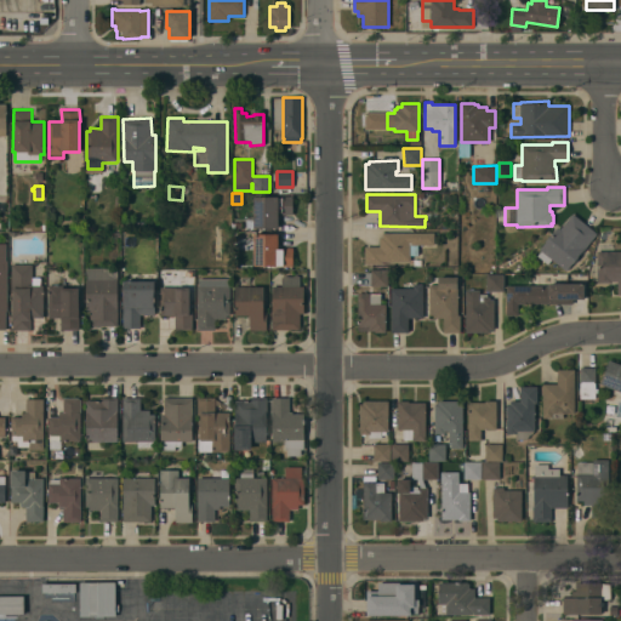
[(244,226),(244,215),(254,215),(254,197),(292,197),(292,215),(283,215),(283,212),(278,212),(278,228),(254,228),(254,226),(244,226)]
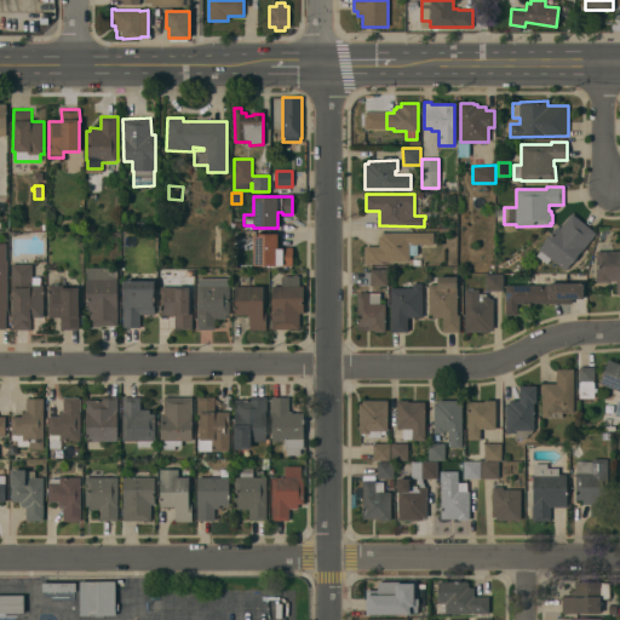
[(573,214),(596,233),(577,256),(578,257),(572,263),(566,270),(551,258),(547,264),(537,256),(540,251),(539,248),(545,241),(544,240),(550,234),(551,234),(557,227),(561,229),(573,214)]
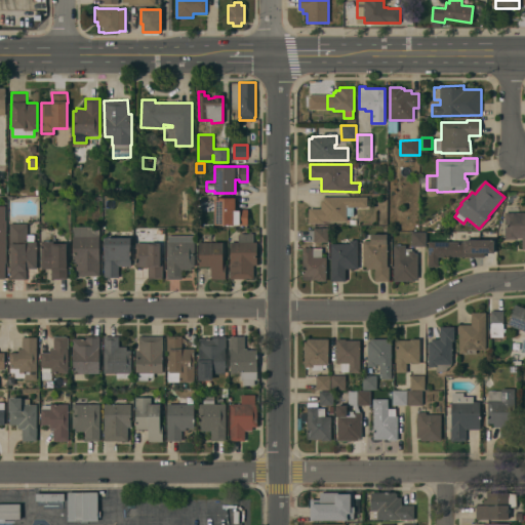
[(367,197),(367,207),(354,207),(354,216),(360,216),(359,225),(339,225),(339,221),(323,221),(323,224),(309,224),(309,208),(321,208),(321,200),(323,200),(323,197),(367,197)]
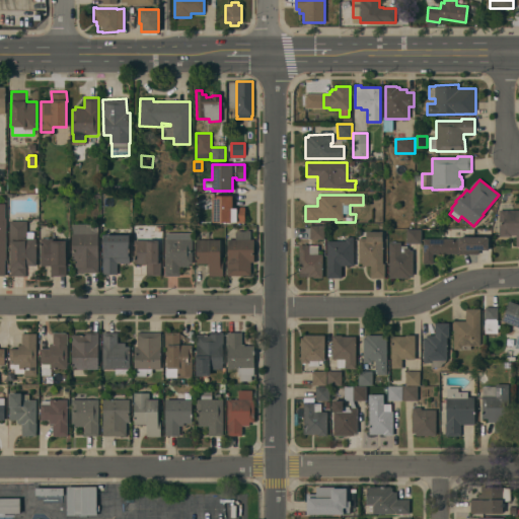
[(212,196),(232,196),(232,207),(244,207),(244,222),(236,222),(212,222),(212,196)]
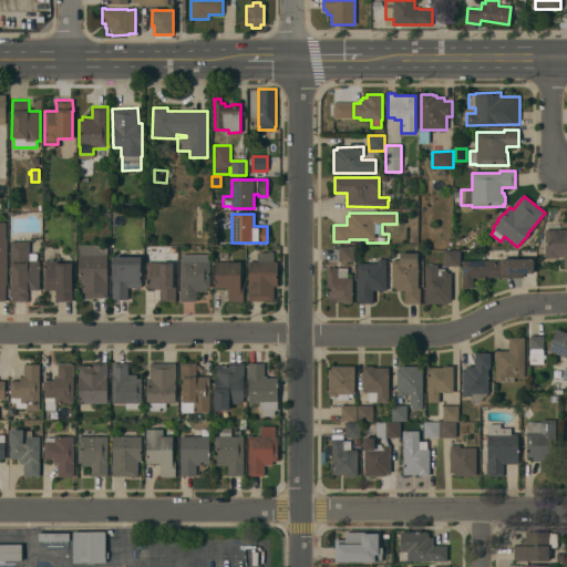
[(545,229),(566,229),(566,269),(564,269),(564,257),(559,257),(559,258),(545,258),(545,229)]
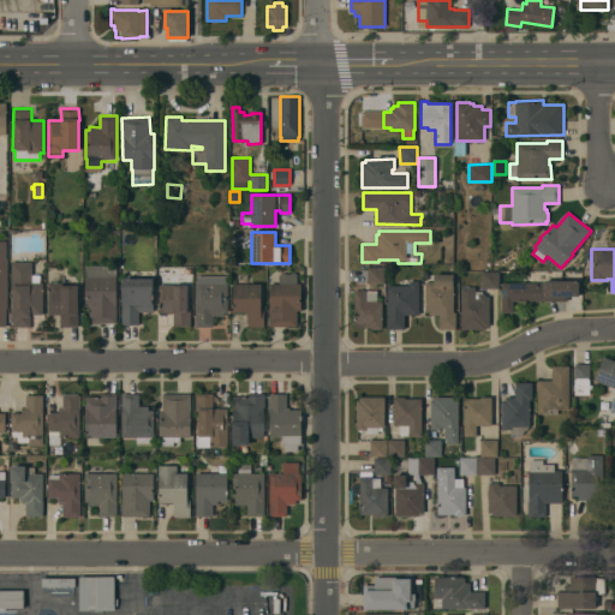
[(40,274),(40,282),(43,282),(43,315),(31,315),(31,327),(13,327),(13,317),(12,317),(12,285),(11,285),(11,261),(33,261),(33,274),(40,274)]
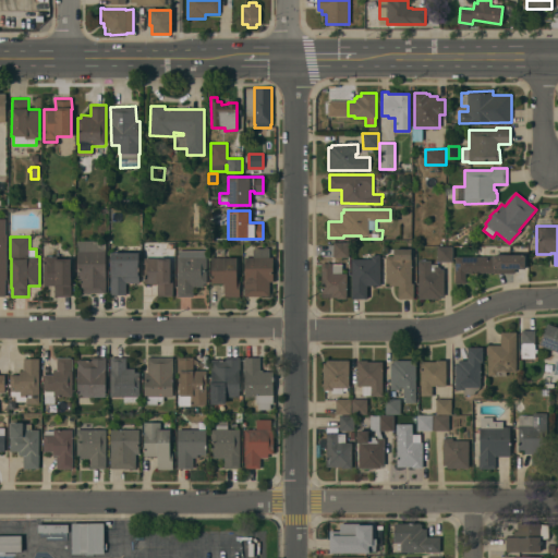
[(106,241),(106,293),(81,293),(81,278),(76,278),(77,240),(106,241)]
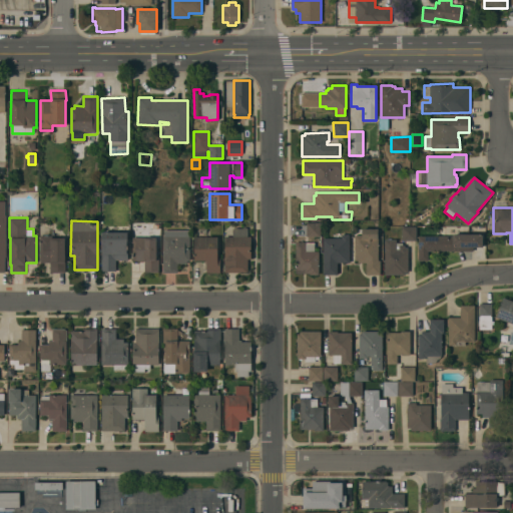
[(307,236),(307,222),(321,221),(321,236),(307,236)]
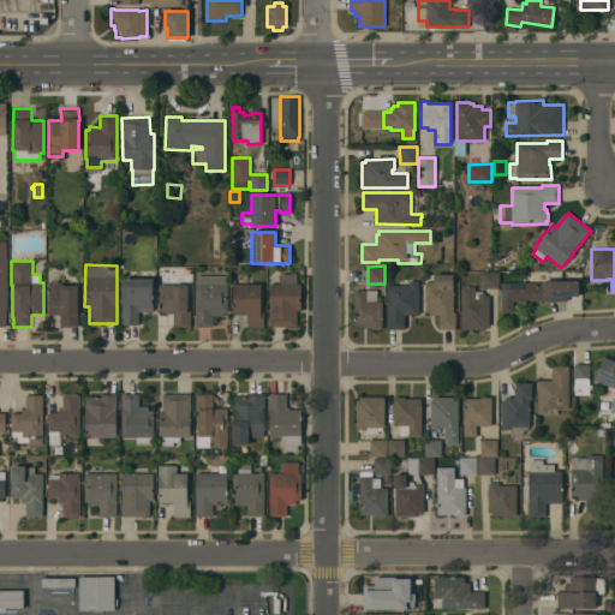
[(297,284),(300,284),(300,310),(297,310),(297,327),(269,327),(269,310),(269,284),(279,284),(279,274),(284,273),(287,274),(288,274),(293,273),(294,273),(296,273),(297,274),(297,284)]
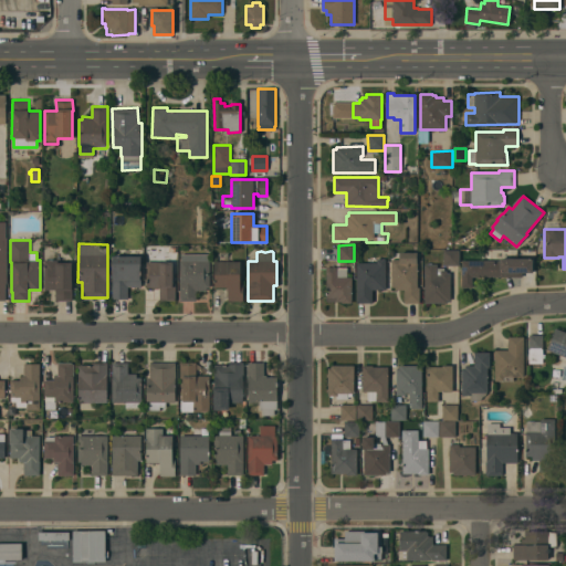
[(459,251),(459,265),(443,265),(443,251),(459,251)]
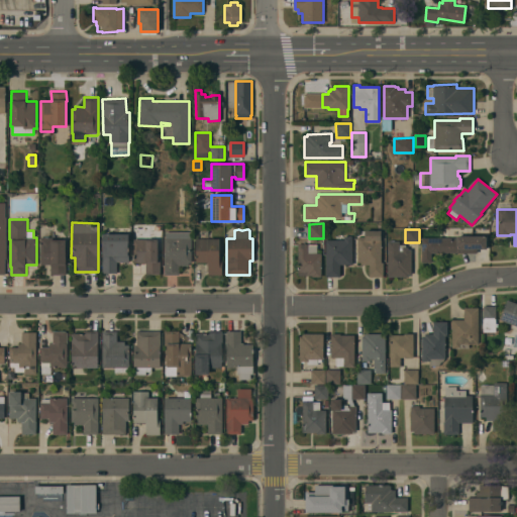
[(381,263),(383,263),(383,277),(369,277),(370,265),(360,265),(360,262),(357,262),(357,236),(365,237),(365,230),(381,230),(381,263)]
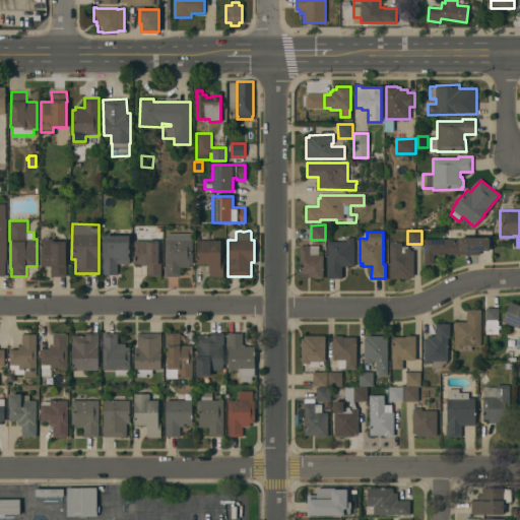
[(192,233),(192,263),(189,263),(189,267),(180,267),(180,276),(166,276),(166,240),(166,234),(192,233)]
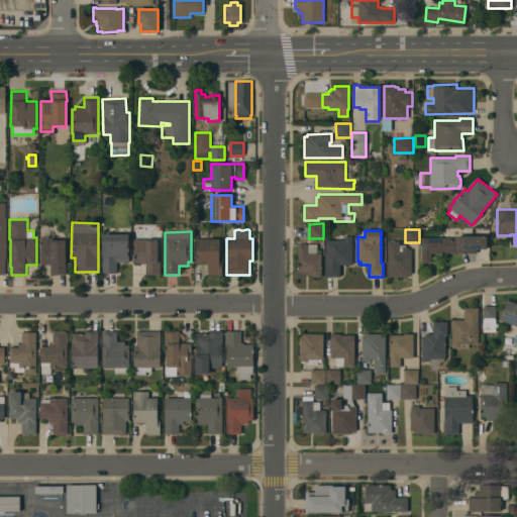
[(196,238),(199,238),(199,231),(209,231),(209,238),(219,238),(218,260),(222,260),(222,275),(207,275),(207,263),(195,263),(196,238)]
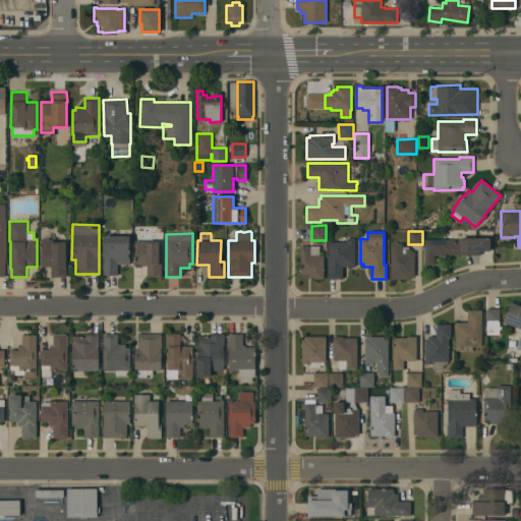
[(130,235),(130,264),(118,264),(118,275),(103,275),(103,263),(103,255),(103,235),(130,235)]
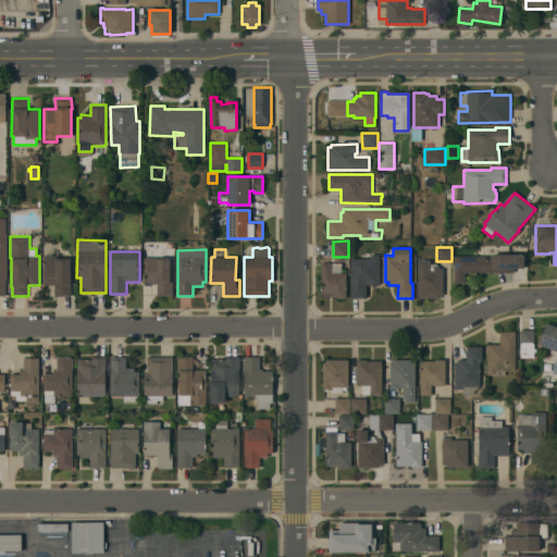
[(492,256),(492,254),(524,254),(524,268),(514,267),(514,272),(465,272),(465,282),(454,282),(454,256),(492,256)]
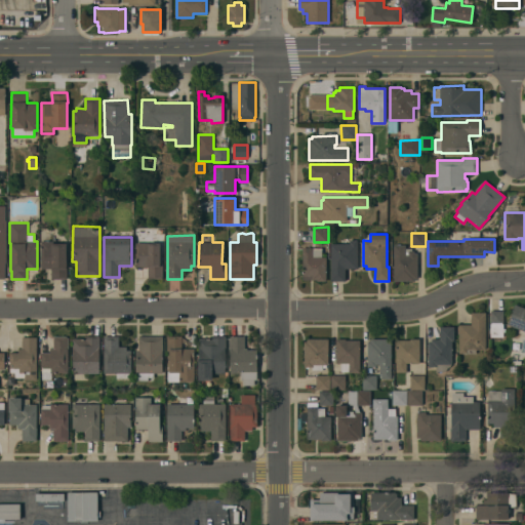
[(358,269),(346,269),(346,281),(331,281),(330,244),(350,244),(350,240),(358,240),(358,269)]
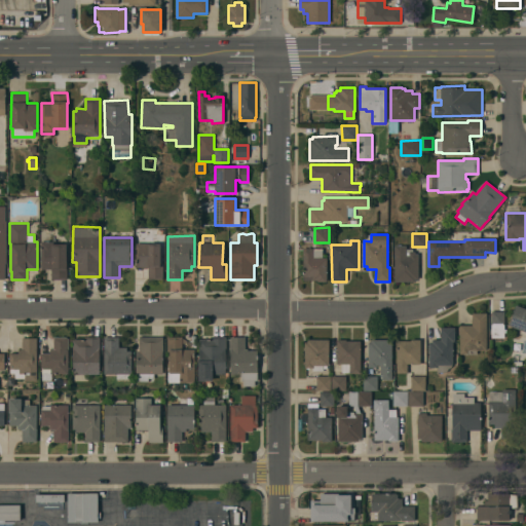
[(54,241),(54,243),(67,243),(67,279),(51,279),(51,269),(41,269),(41,241),(54,241)]
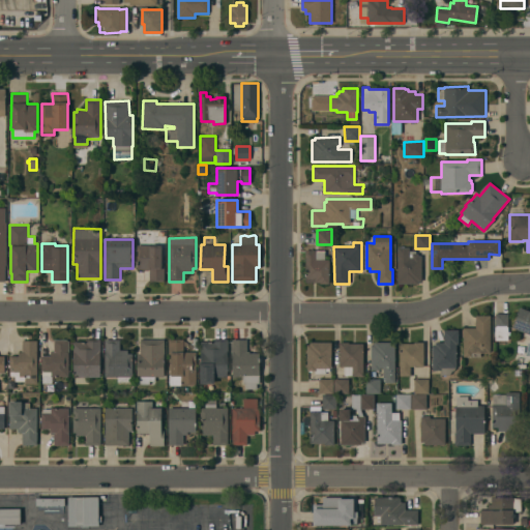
[(162,244),(162,266),(164,266),(164,282),(149,282),(149,269),(137,269),(137,244),(162,244)]
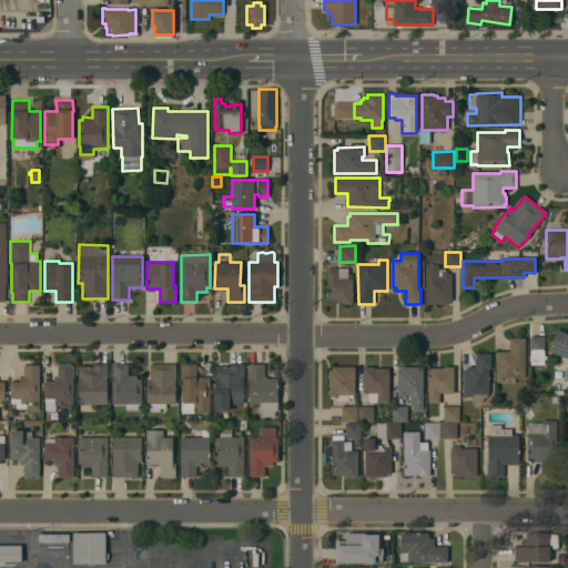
[(452,302),(448,302),(448,304),(426,304),(426,265),(438,265),(438,269),(446,269),(446,272),(448,272),(448,274),(452,274),(452,302)]
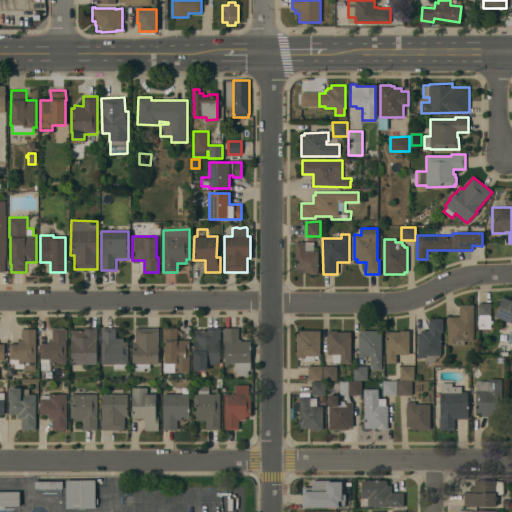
[(318,274),(309,274),(309,272),(295,273),(295,242),(306,241),(306,242),(314,242),(314,251),(318,251),(318,274)]
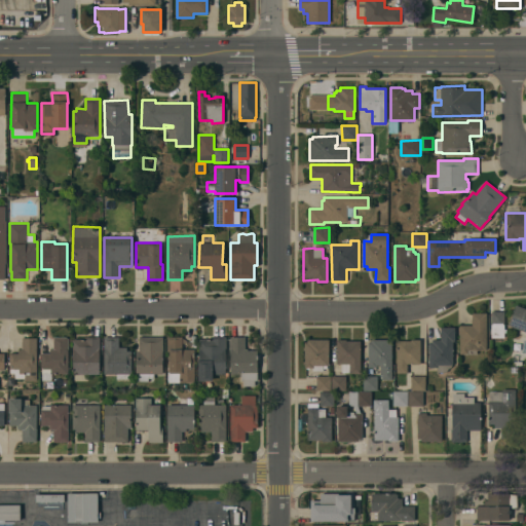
[(525,308),(525,332),(509,325),(516,305),(525,308)]
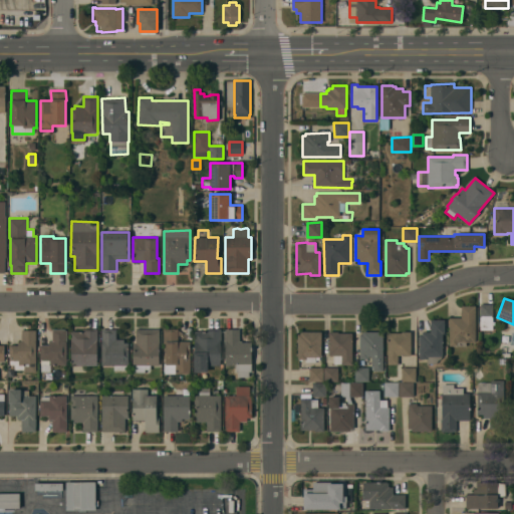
[(481,304),(493,304),(493,329),(480,329),(481,304)]
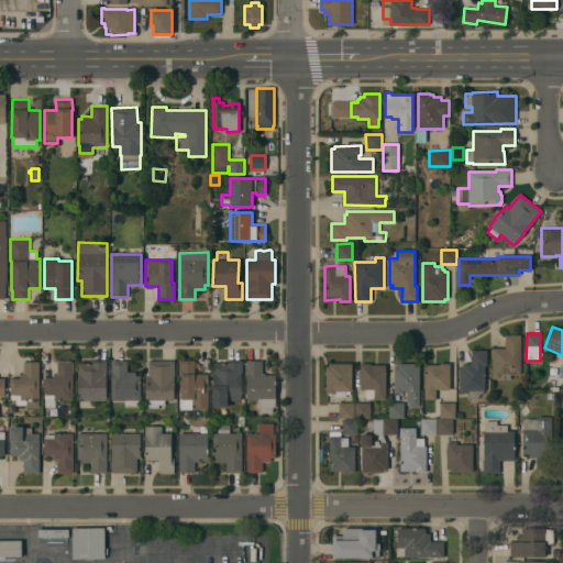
[(521,375),(500,375),(500,378),(492,378),(492,348),(506,348),(506,335),(521,335),(521,375)]
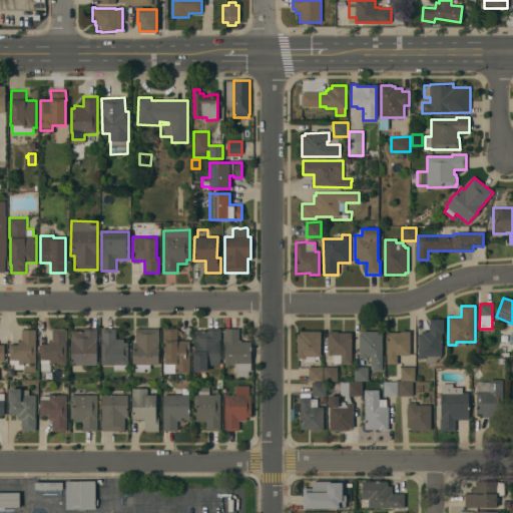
[(419,359),(419,334),(422,334),(422,331),(430,331),(430,319),(444,319),(444,333),(442,333),(442,356),(441,356),(441,357),(436,361),(435,363),(426,363),(426,359),(419,359)]
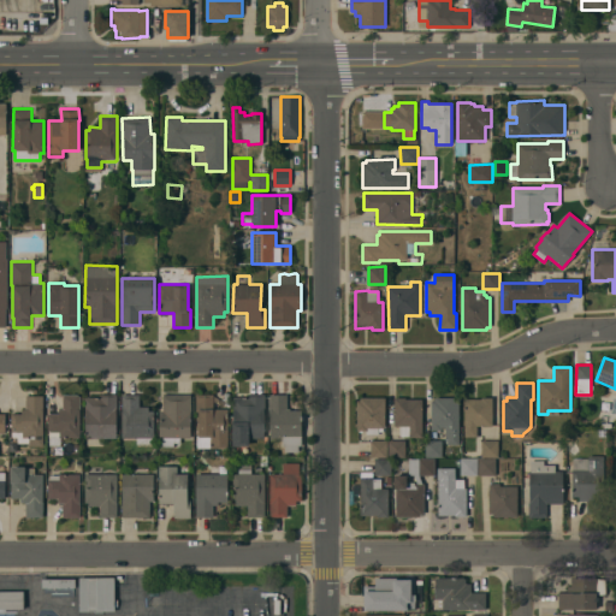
[(117,394),(117,409),(117,438),(86,438),(86,408),(86,397),(100,397),(100,394),(117,394)]
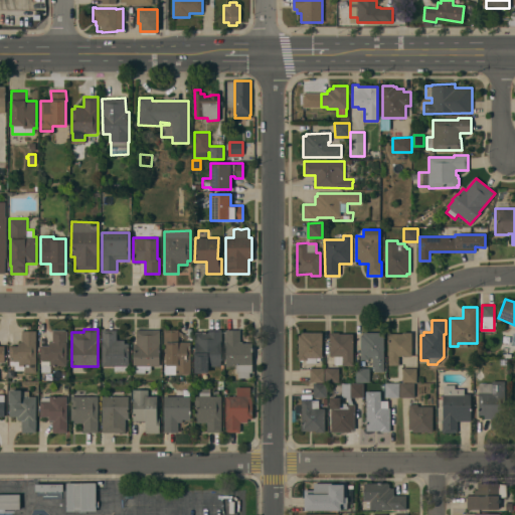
[(221,341),(220,341),(220,366),(208,366),(208,372),(194,373),(194,352),(195,352),(194,332),(206,331),(206,329),(221,329),(221,341)]
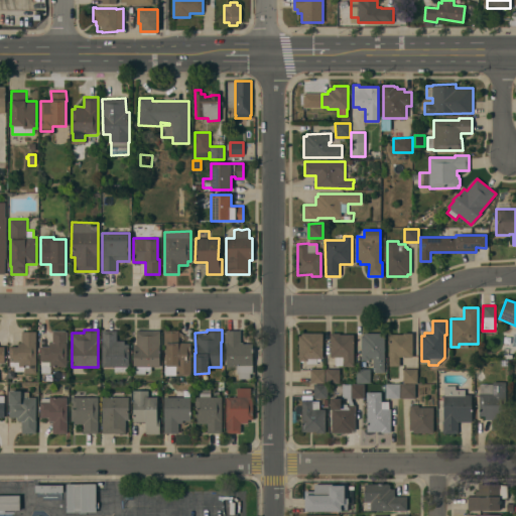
[(50,374),(41,374),(41,362),(40,362),(40,347),(49,347),(49,343),(52,343),(52,332),(53,332),(53,331),(66,331),(66,332),(68,332),(67,366),(50,366),(50,374)]
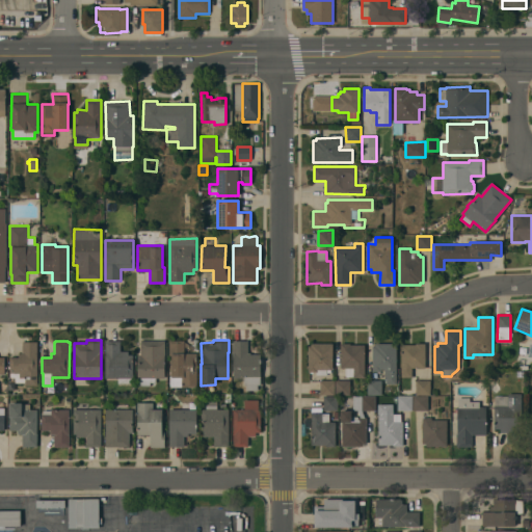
[(133,377),(131,377),(131,383),(117,383),(117,377),(106,377),(105,341),(121,341),(121,351),(128,351),(128,354),(133,354),(133,377)]
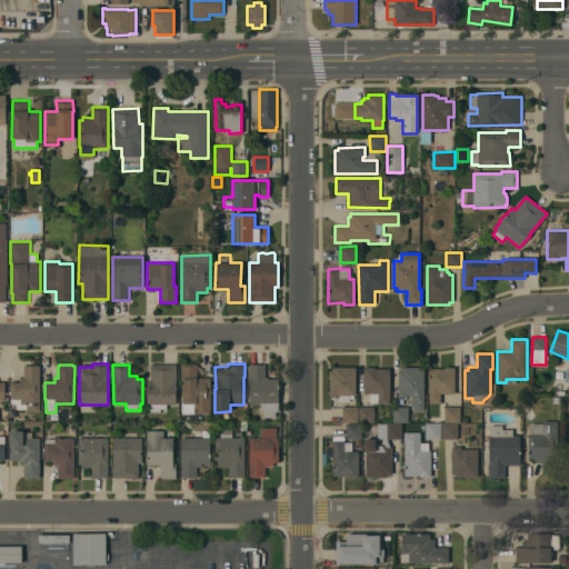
[(176,365),(176,405),(167,405),(167,409),(160,409),(160,412),(148,412),(148,405),(147,405),(147,379),(151,379),(151,365),(176,365)]
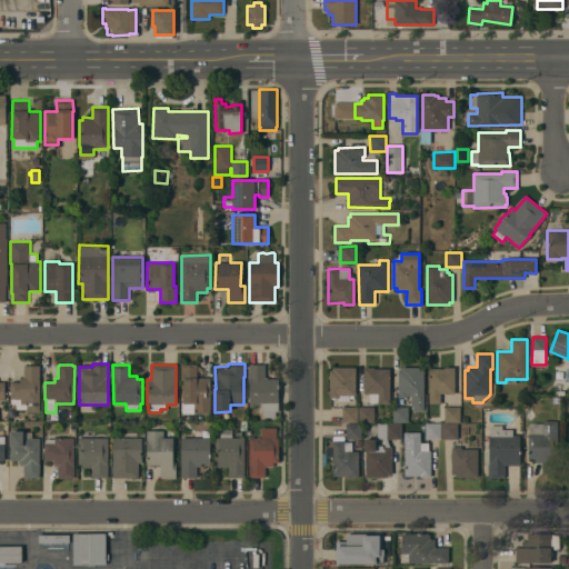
[(197,365),(197,377),(210,377),(211,413),(182,413),(182,402),(183,402),(183,378),(181,378),(181,365),(197,365)]
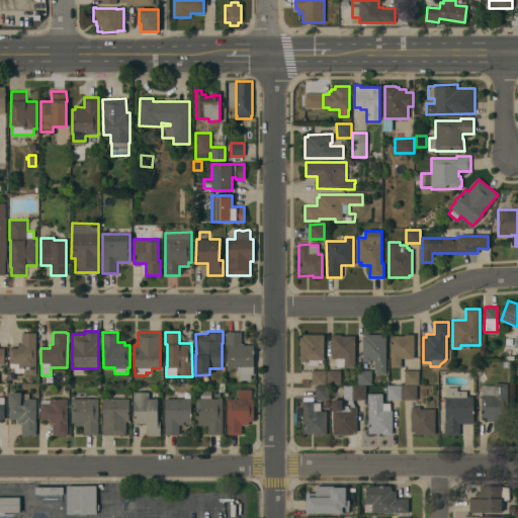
[(241,332),(241,341),(253,341),(253,374),(251,374),(251,380),(240,380),(240,374),(237,374),(237,368),(228,368),(227,332),(241,332)]
